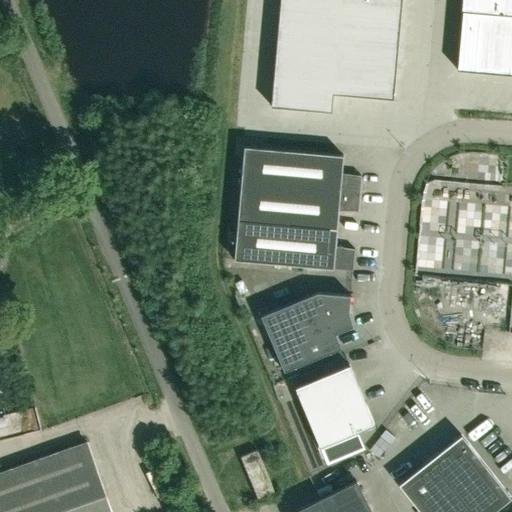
[(279,0),(270,106),(331,111),(333,93),(392,98),(401,0),(279,0)]
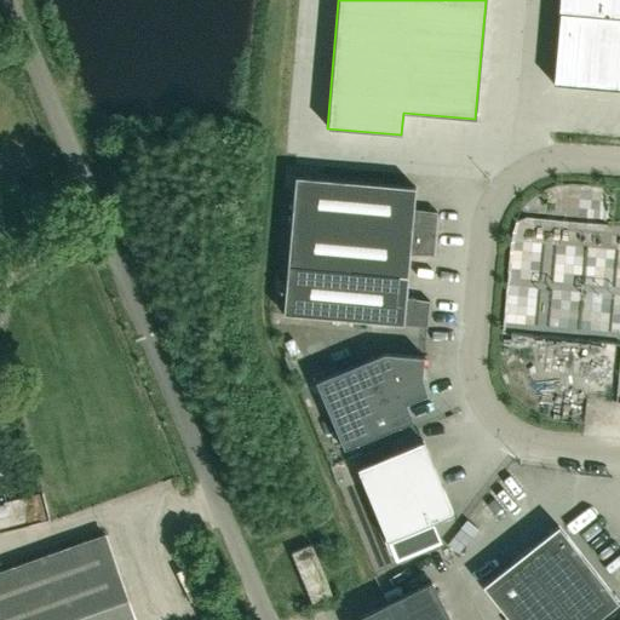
[(552,84),(619,90),(619,0),(561,0),(558,34),(557,34),(552,84)]
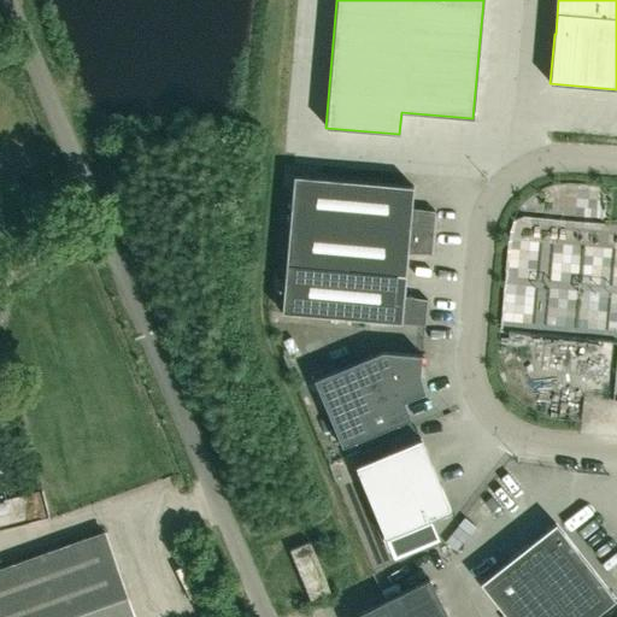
[(413,187),(294,176),(287,264),(406,275),(409,253),(432,254),(435,211),(412,209),(413,187)]
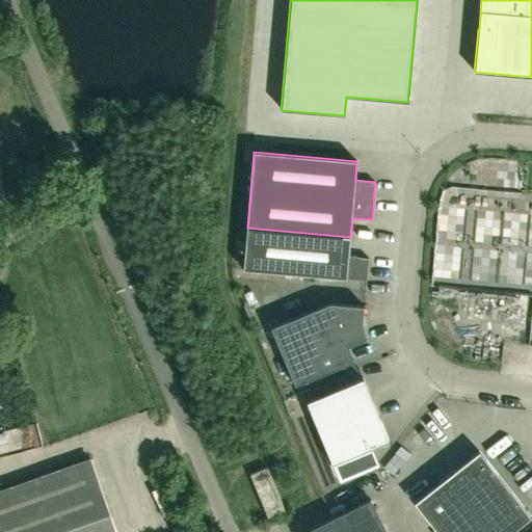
[(349,255),(350,237),(247,228),(244,270),(367,281),(369,259),(349,255)]
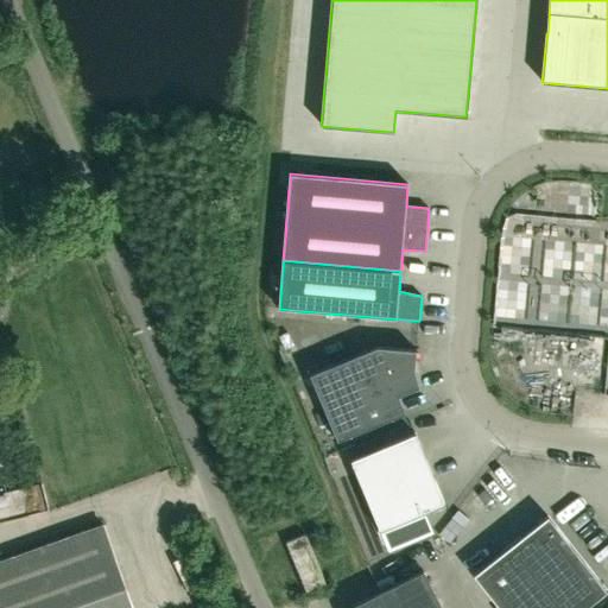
[(310,375),(339,441),(405,412),(398,396),(420,387),(416,368),(417,350),(378,347),(310,375)]
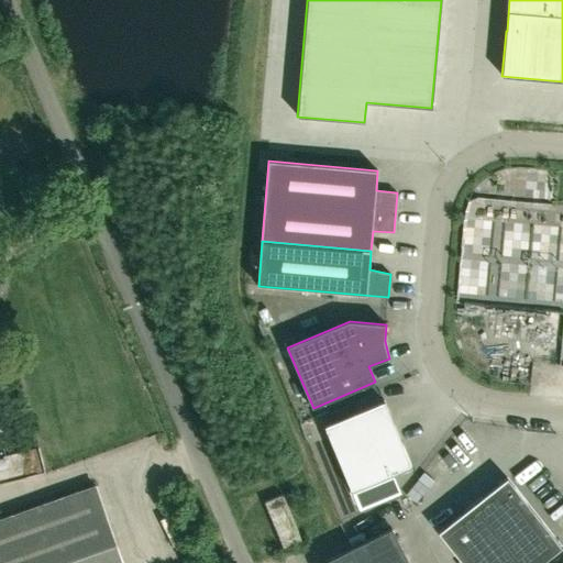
[(353,492),(412,467),(385,401),(326,426),(353,492)]
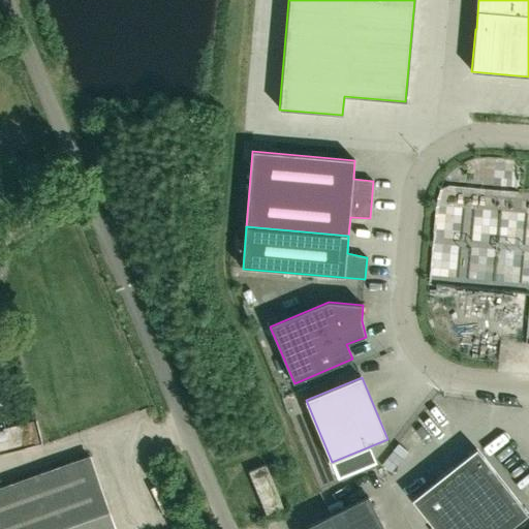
[(435,528),(508,528),(528,514),(477,448),(412,500),(435,528)]
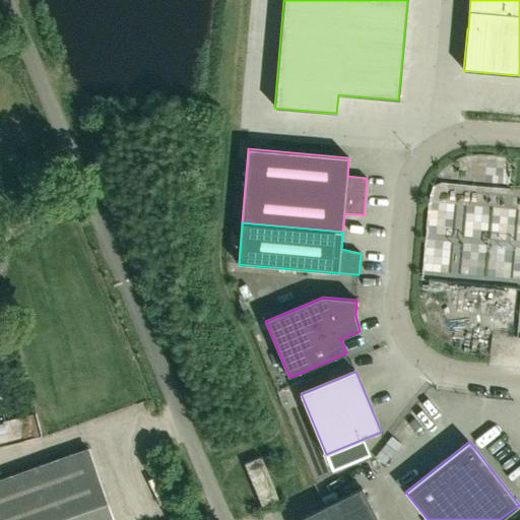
[(0,519),(114,519),(88,448),(0,479),(0,519)]
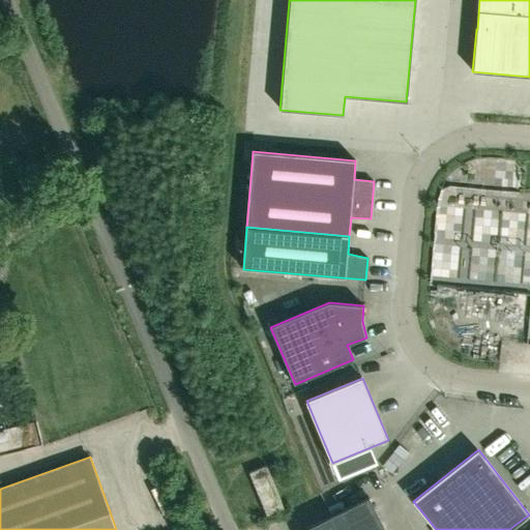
[(267,514),(285,507),(266,465),(249,471),(267,514)]
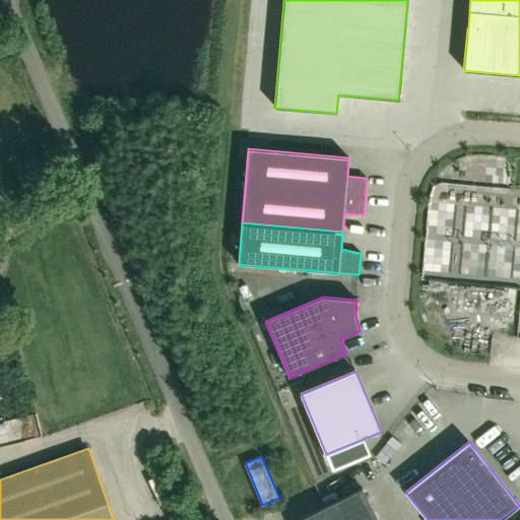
[(378,519),(362,488),(296,519),(378,519)]
